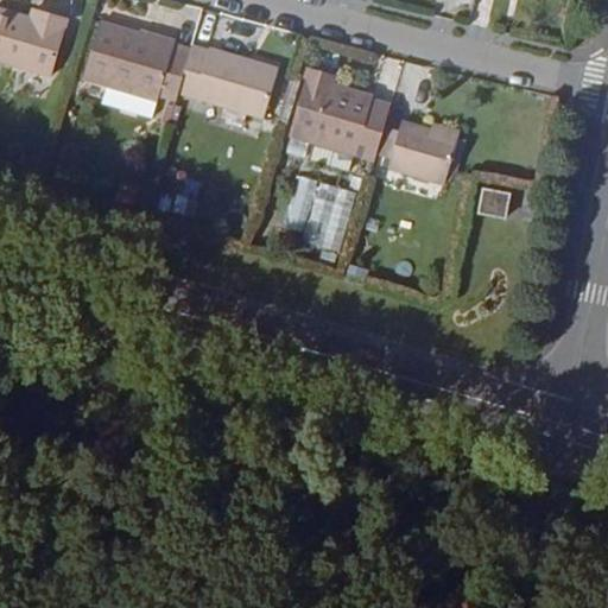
[(0,59),(51,75),(68,21),(31,11),(29,18),(0,10),(0,59)]
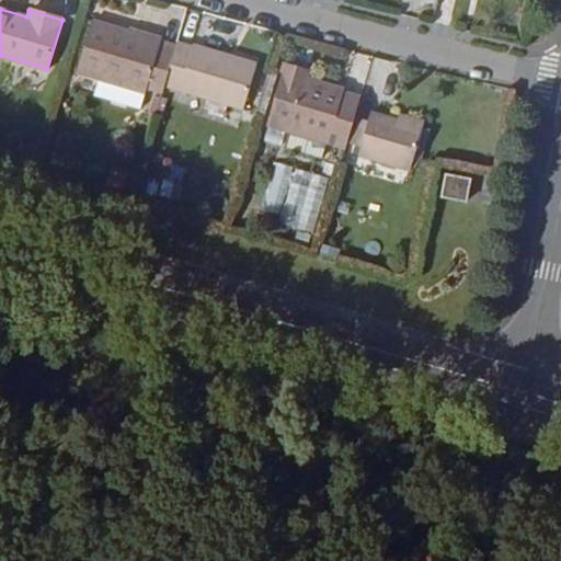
[(167,86),(178,49),(160,44),(161,39),(93,20),(78,72),(146,93),(147,89),(164,94),(167,86)]
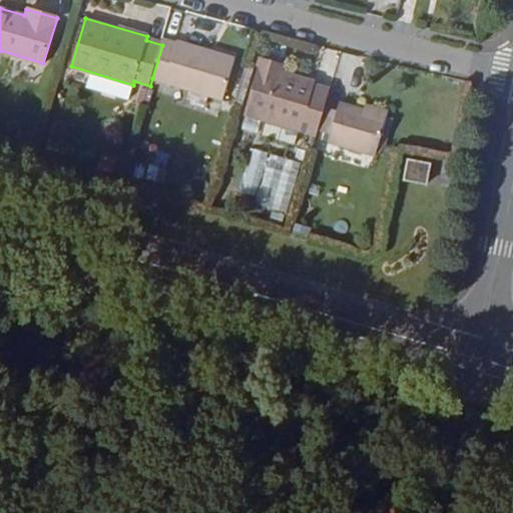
[(206,50),(164,37),(162,45),(152,78),(223,100),(234,64),(204,55),(206,50)]
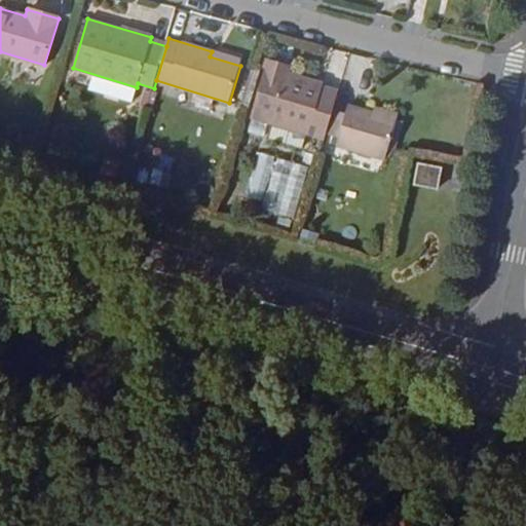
[(210,57),(240,66),(241,61),(212,51),(210,57)]
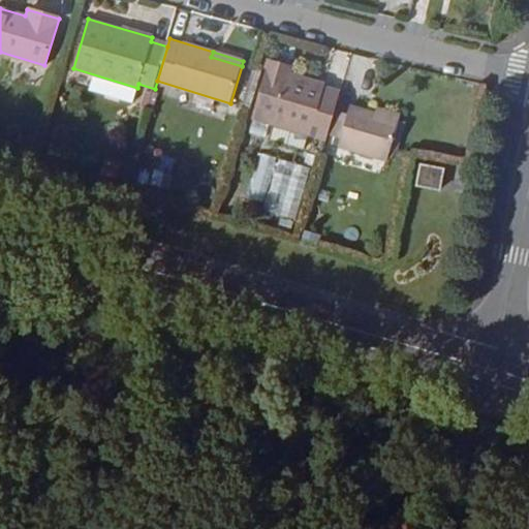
[(308,135),(325,141),(334,113),(340,93),(287,78),(290,65),(269,59),(250,119),(276,126),(308,135)]
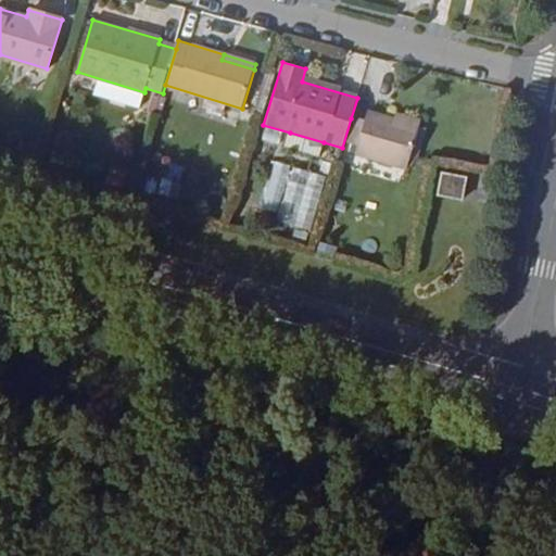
[(364,123),(351,118),(342,148),(339,159),(404,178),(419,129),(393,122),(366,114),(364,123)]
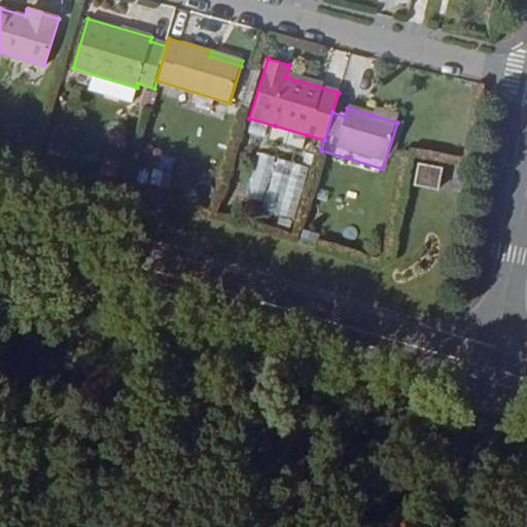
[(375,109),(373,115),(397,123),(399,116),(375,109)]
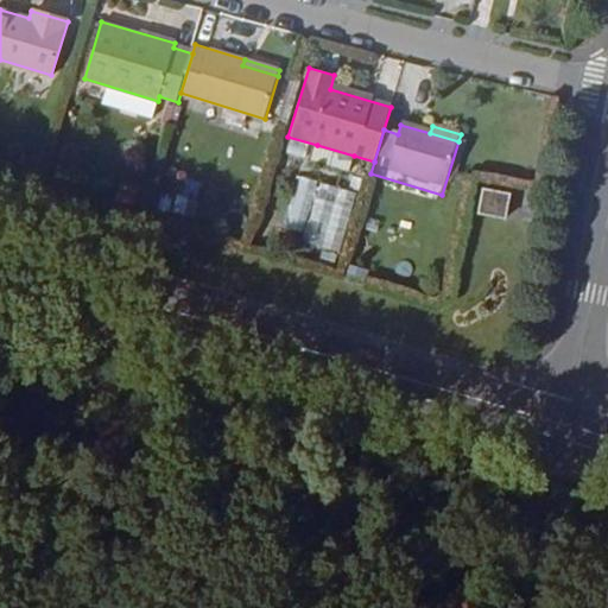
[(349,173),(354,156),(317,145),(312,162),(349,173)]
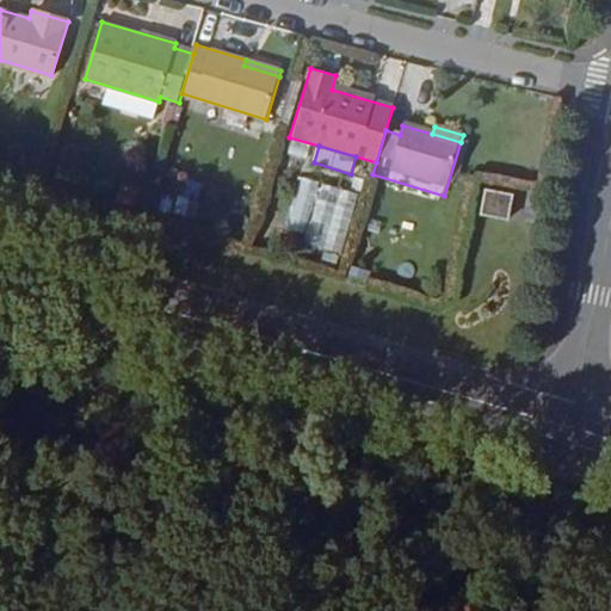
[(322,185),(304,245),(340,255),(358,196),(322,185)]
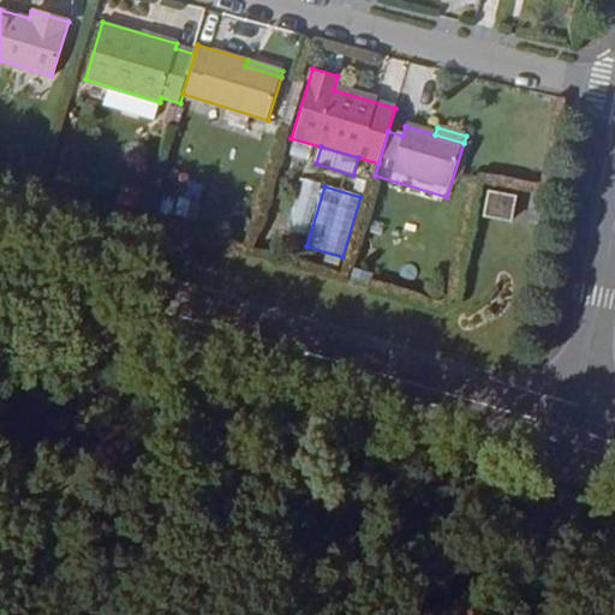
[(515,197),(489,192),(484,215),(512,221),(515,197)]
